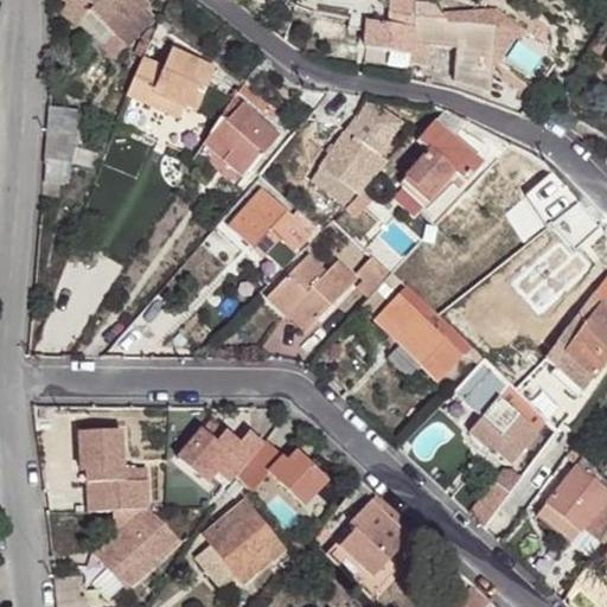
[(64,0),(68,2),(59,11),(77,26),(81,21),(89,12),(115,38),(106,48),(115,58),(125,49),(157,17),(147,7),(151,4),(147,0),(64,0)]
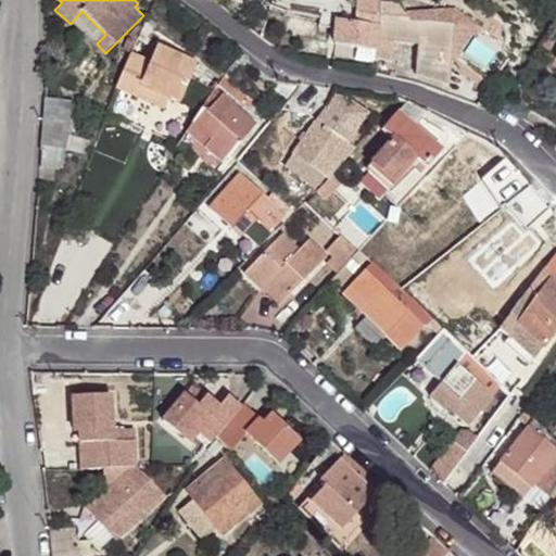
[(274,5),(288,11),(289,0),(270,0),(269,4),(274,5)]
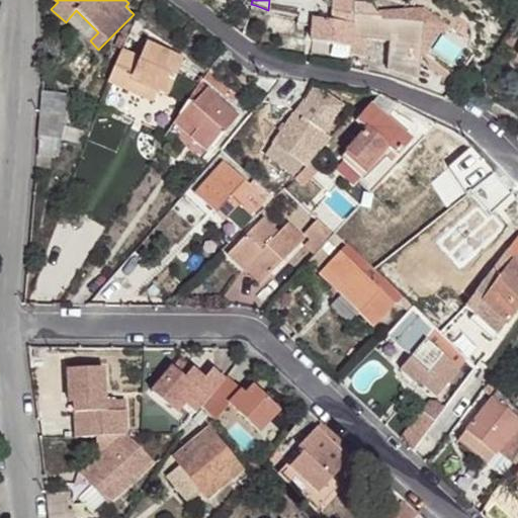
[(313,19),(311,40),(351,48),(353,24),(351,23),(352,17),(352,3),(352,0),(331,0),(330,21),(313,19)]
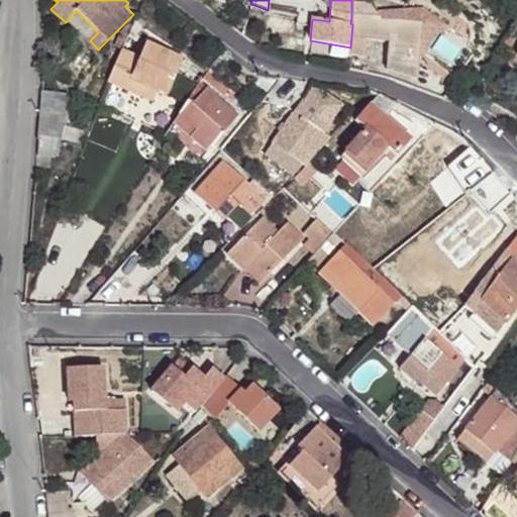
[(352,24),(350,47),(349,56),(366,59),(368,39),(392,41),(388,70),(416,78),(424,23),(395,20),(373,20),(362,19),(362,3),(351,3),(351,17),(350,23),(352,24)]
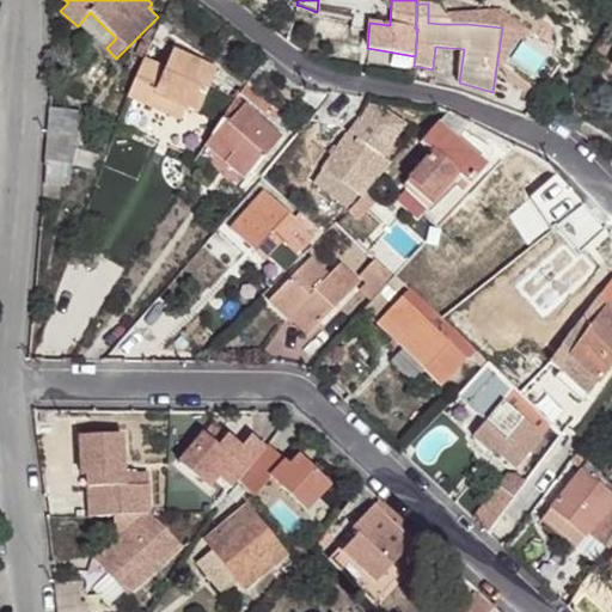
[(90,12),(81,22),(106,48),(116,38),(90,12)]
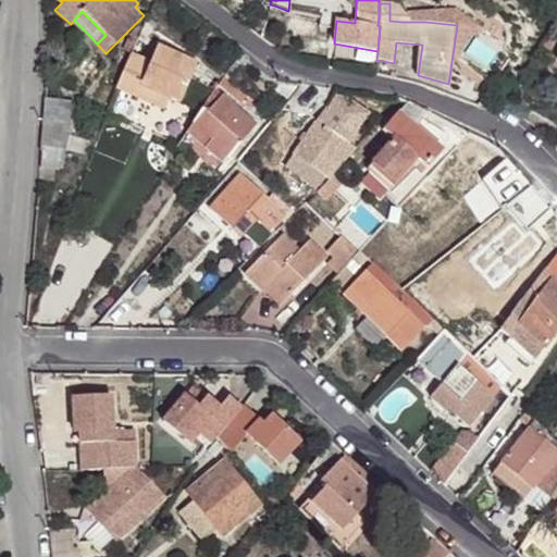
[(556,34),(549,31),(541,46),(556,54),(556,57),(556,60),(556,34)]
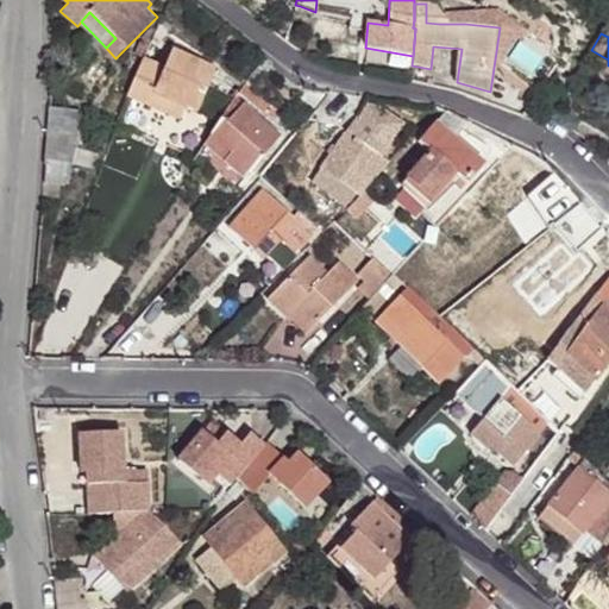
[(142,37),(135,54),(144,58),(152,41),(142,37)]
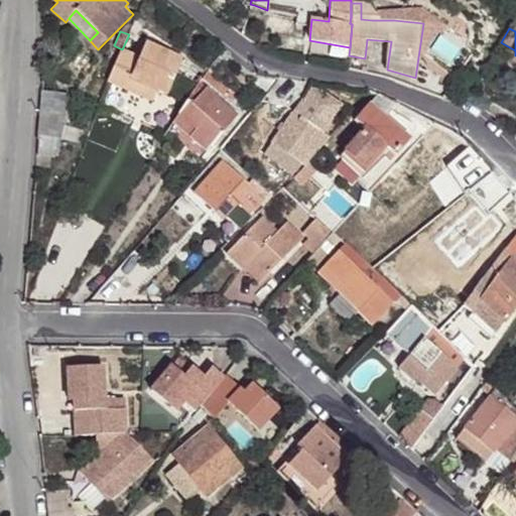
[(117,62),(109,83),(141,96),(146,86),(156,91),(167,95),(183,57),(146,42),(140,56),(122,49),(117,62)]
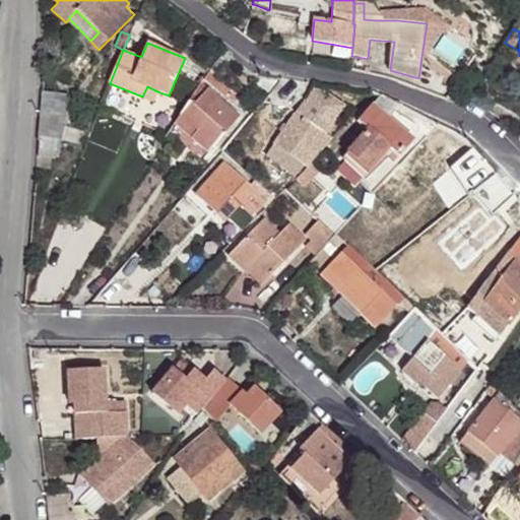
[(114,46),(108,59),(118,63),(123,50),(115,46),(114,46)]
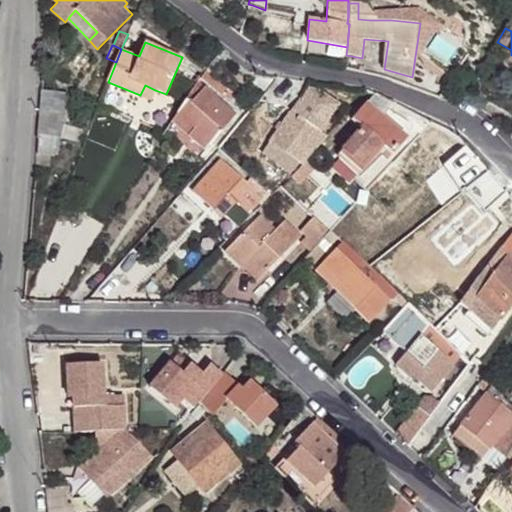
[(201,77),(223,96),(228,89),(229,88),(207,69),(201,77)]
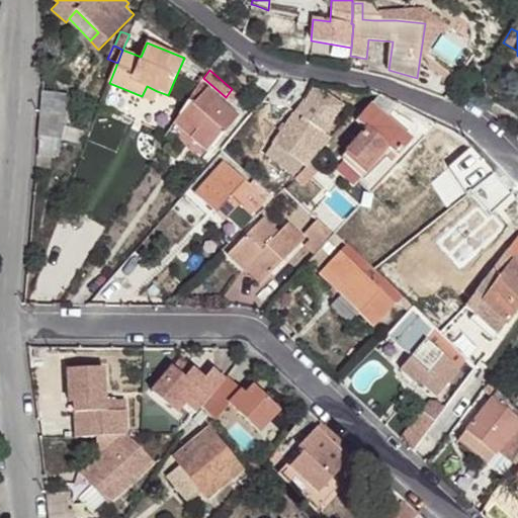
[(261,88),(268,93),(278,80),(258,78),(252,87),(259,91),(261,88)]
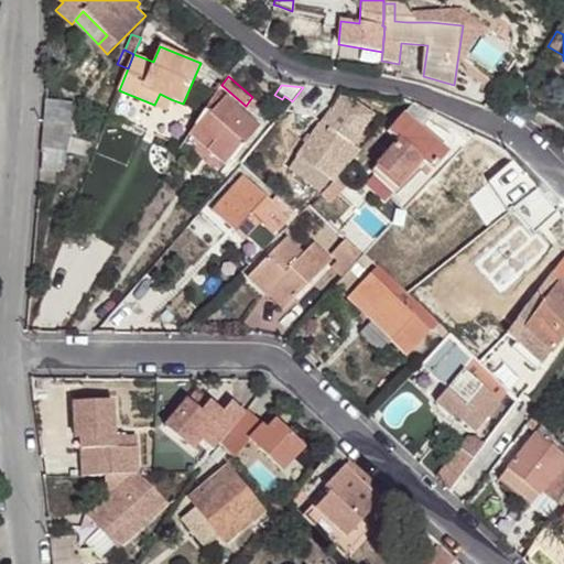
[(260,127),(218,90),(217,90),(195,125),(215,141),(208,150),(225,165),(242,142),(245,144),(260,127)]
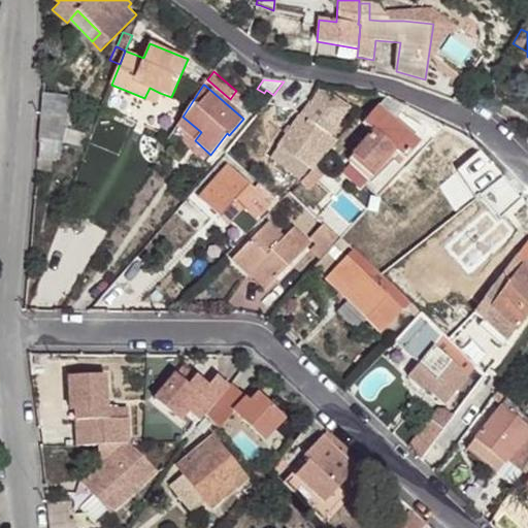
[(150,88),(144,98),(156,103),(160,93),(150,88)]
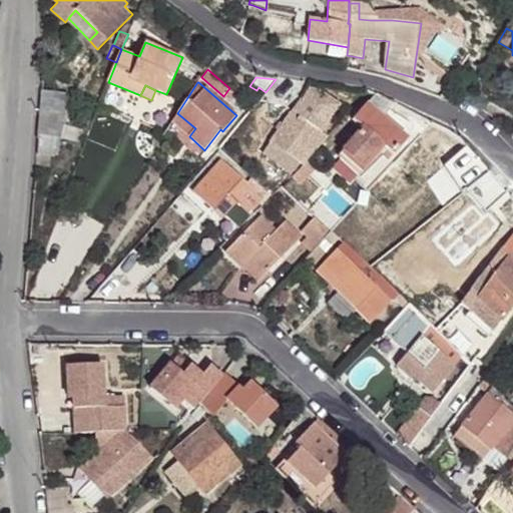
[(341,103),(320,90),(309,86),(292,111),(271,143),(300,164),(327,135),(322,132),(322,131),(341,103)]
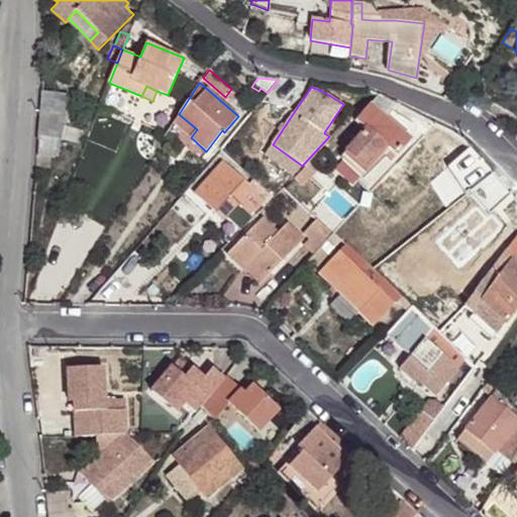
[(237,94),(230,90),(225,97),(231,101),(237,94)]
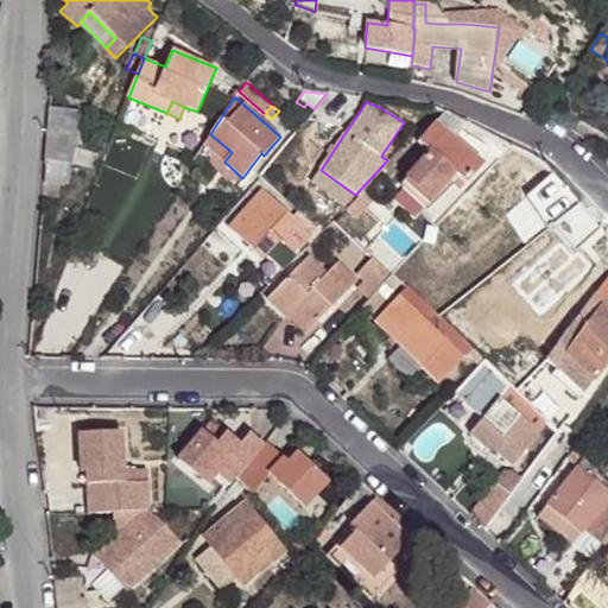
[(49,107),(46,132),(76,133),(78,109),(49,107)]
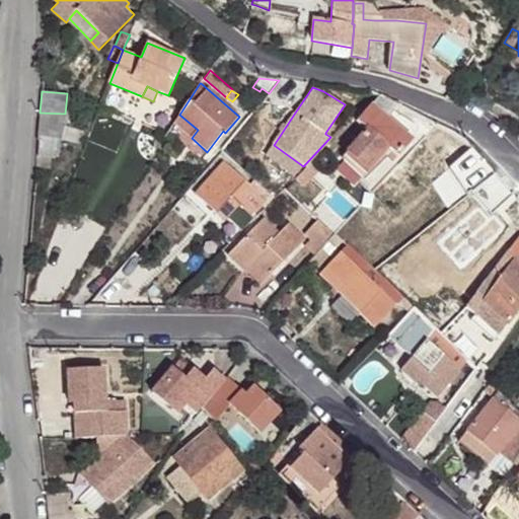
[(358,121),(367,129),(347,152),(366,168),(386,145),(391,150),(399,156),(413,140),(371,105),(358,121)]
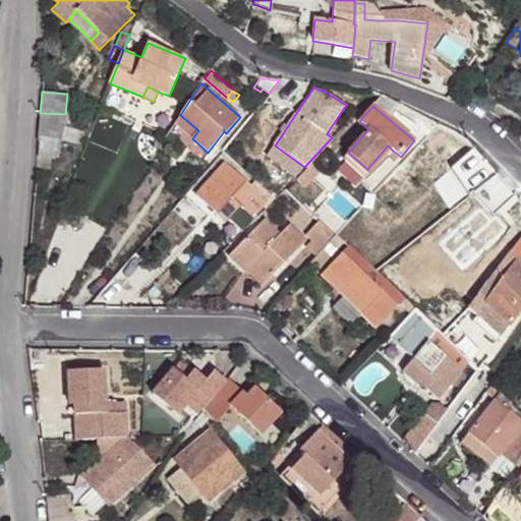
[(65,114),(40,113),(38,141),(39,141),(56,145),(60,146),(65,117),(65,114)]
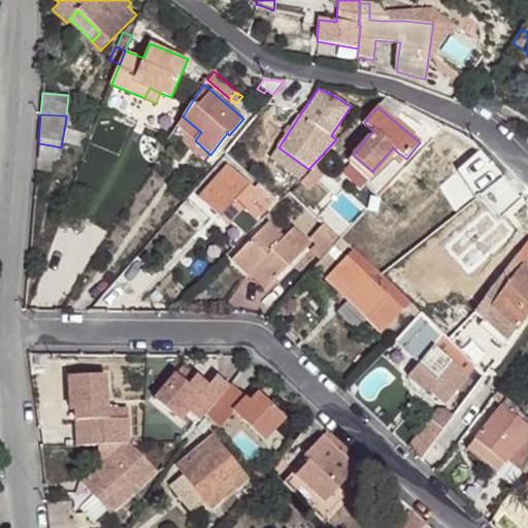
[(176,126),(195,140),(201,132),(183,117),(176,126)]
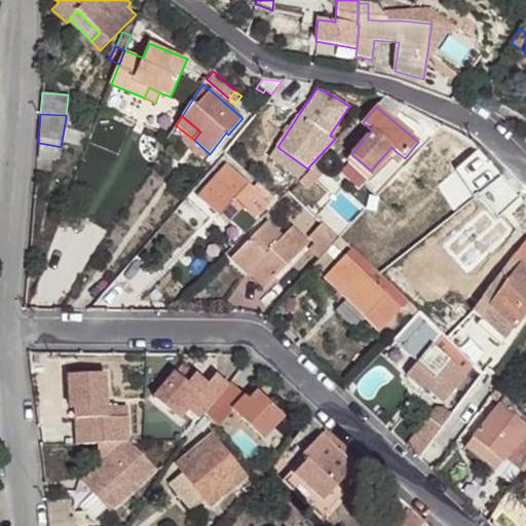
[(417,181),(428,191),(441,178),(460,157),(446,142),(441,147),(430,137),(404,167),(417,181)]
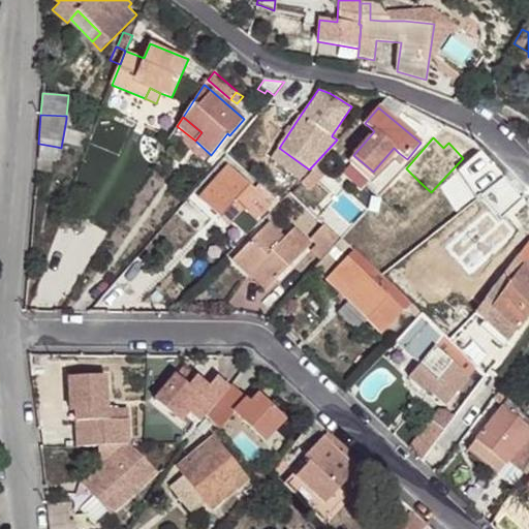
[(57,147),(39,144),(38,158),(56,159),(57,147)]
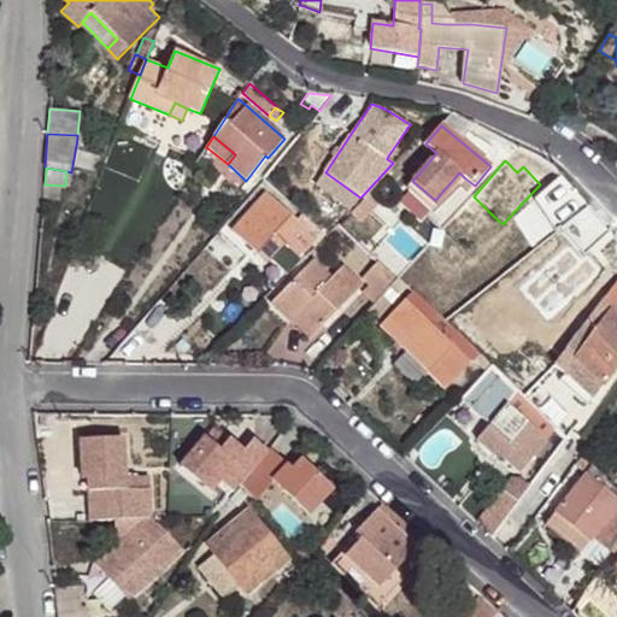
[(360,198),(325,172),(316,184),(351,207),(360,198)]
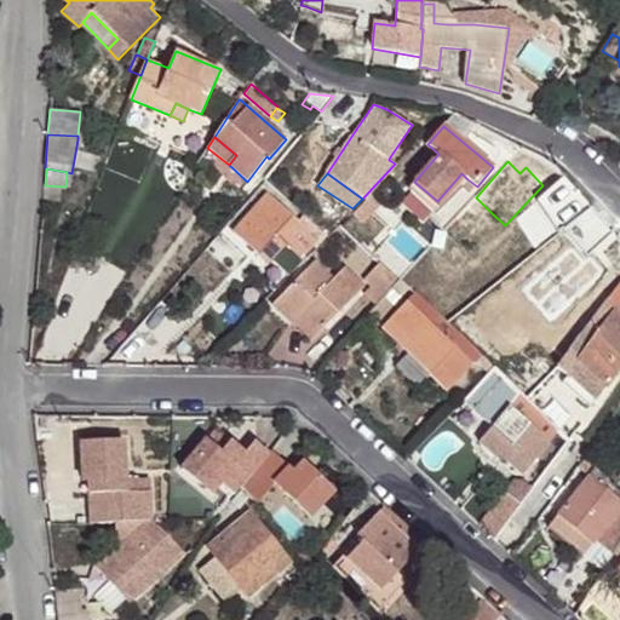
[(437,201),(445,207),(468,179),(461,173),(437,201)]
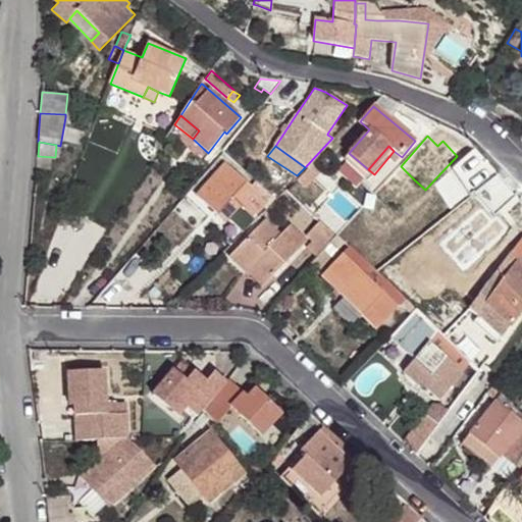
[(368,180),(374,174),(368,169),(349,153),(343,159),(368,180)]
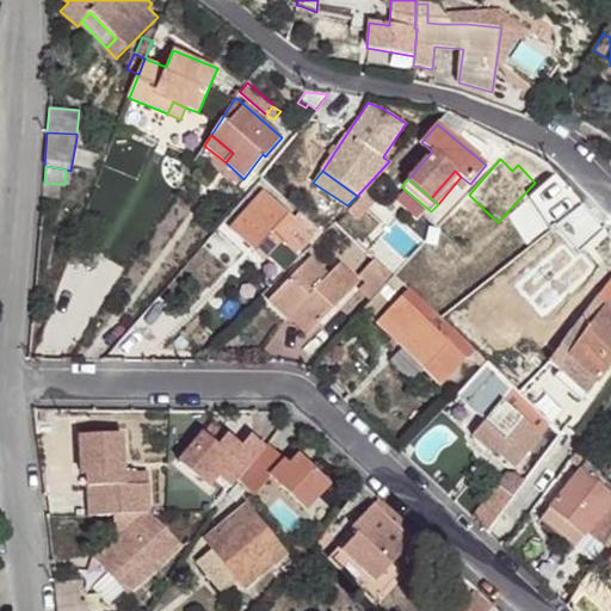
[(292,218),(264,191),(229,228),(254,251),(259,246),(269,254),(282,241),(296,253),(307,241),(312,245),(323,232),(300,211),(292,218)]
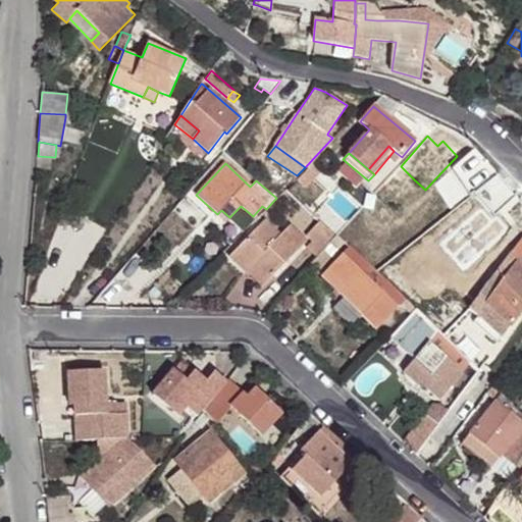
[(298,179),(306,188),(321,172),(313,163),(298,179)]
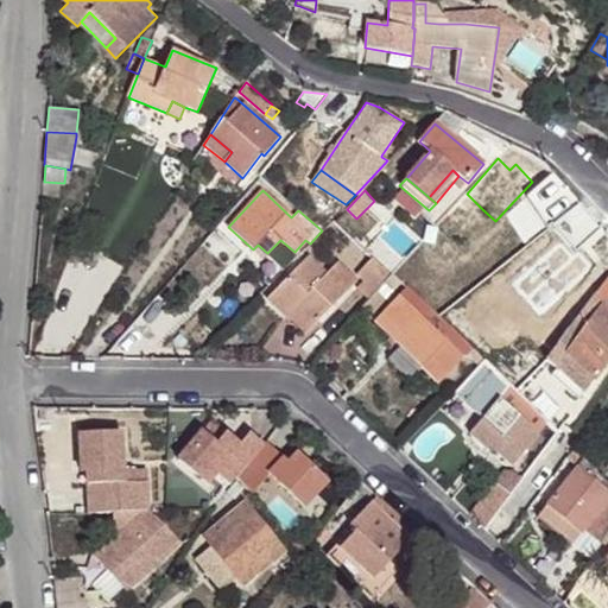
[(467,194),(447,215),(463,229),(475,241),(487,227),(489,229),(491,229),(476,215),(482,209),(467,194)]
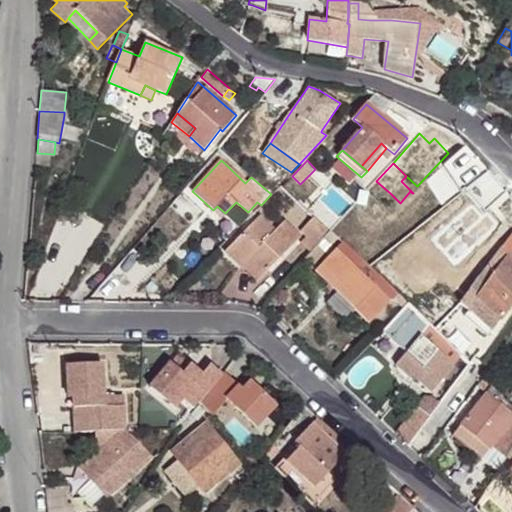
[(417,186),(406,176),(401,181),(413,193),(426,205),(432,206),(437,204),(443,199),(444,193),(443,187),(429,173),(417,186)]
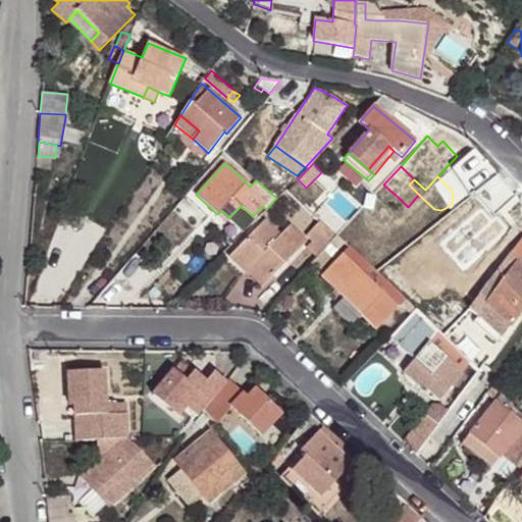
[(264,187),(276,197),(282,190),(271,179),(264,187)]
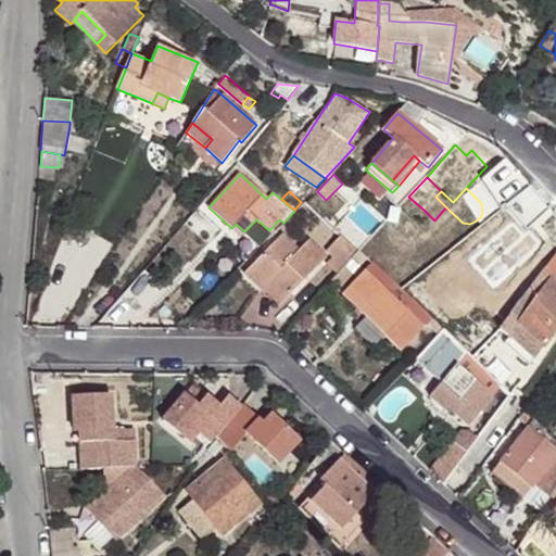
[(555,213),(541,225),(555,241),(555,213)]
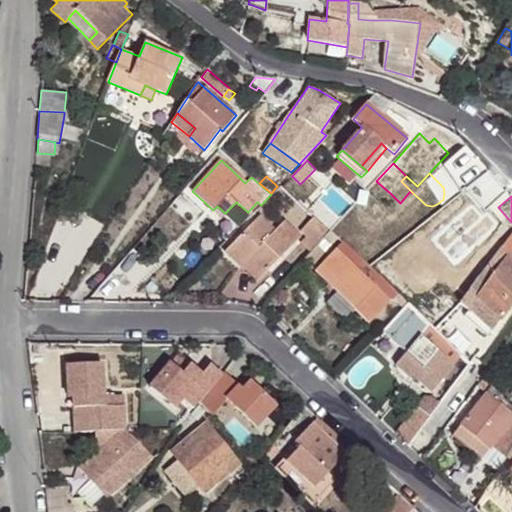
[(213,210),(222,218),(225,213),(217,206),(213,210)]
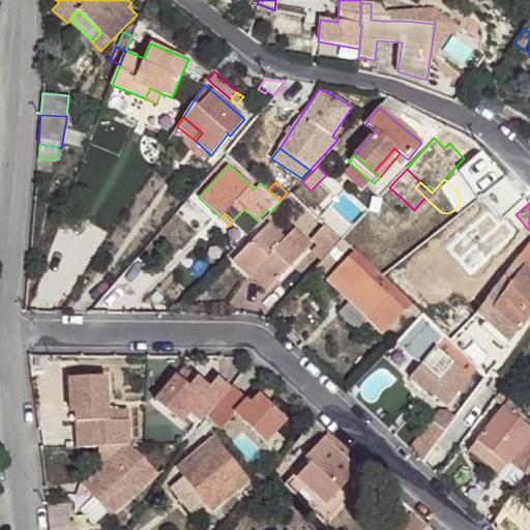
[(286,238),(269,223),(233,261),(248,276),(253,272),(269,289),(312,244),(295,228),(286,238)]
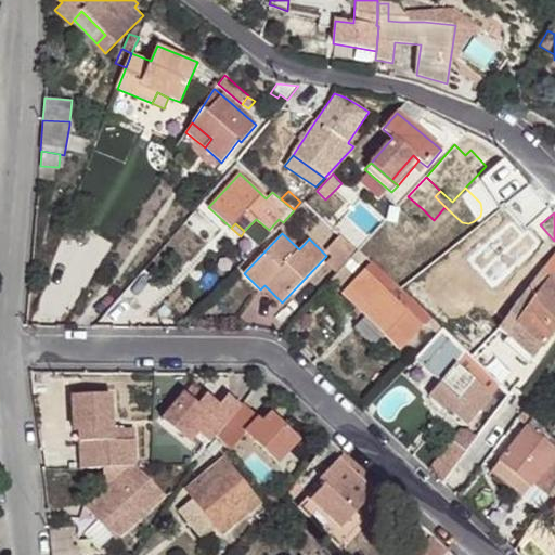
[(351,257),(358,250),(341,236),(326,249),(333,256),(326,262),(337,273),(351,257)]
